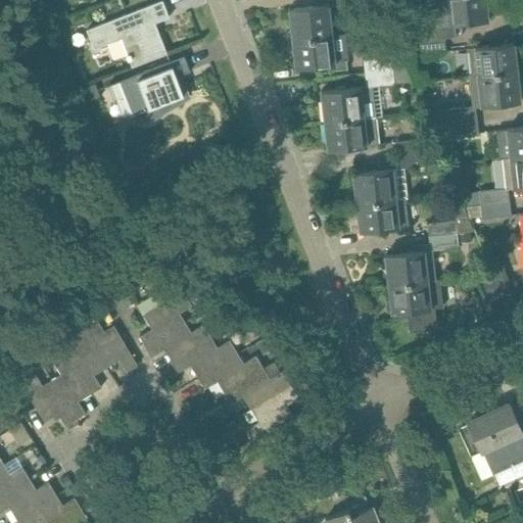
[(132,66),(167,53),(155,22),(170,17),(161,0),(87,30),(94,48),(121,38),(132,66)]
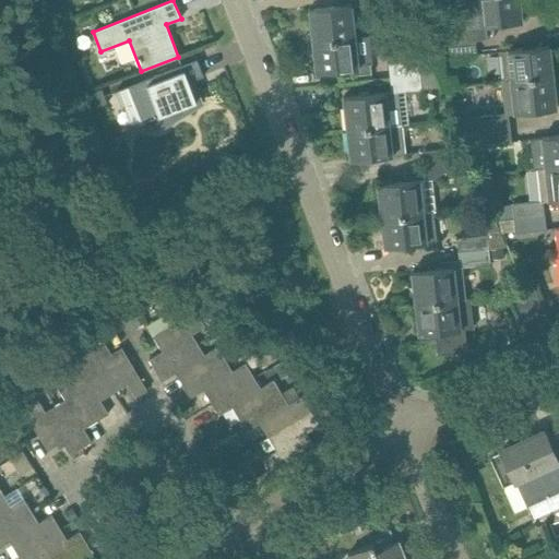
[(464,0),(467,27),(521,22),(519,0),(464,0)]
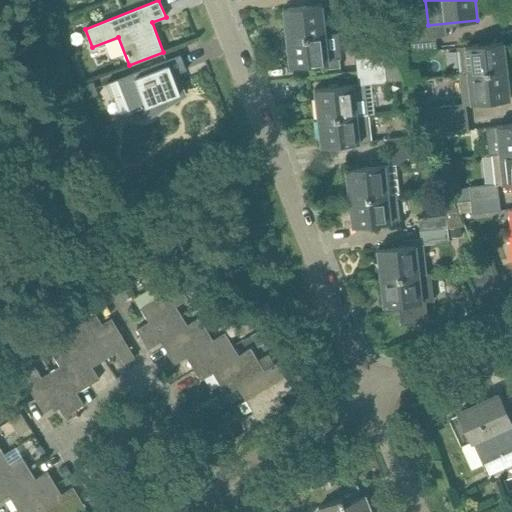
[(283,9),(287,40),(326,35),(323,5),(283,9)]
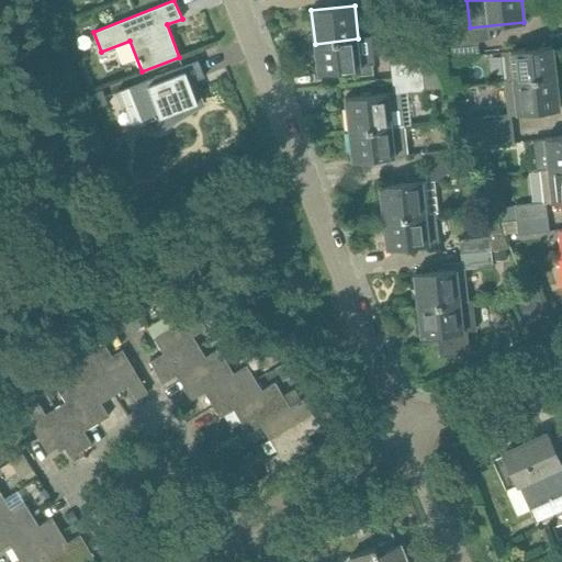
[(429,46),(447,44),(467,42),(465,27),(427,31),(429,46)]
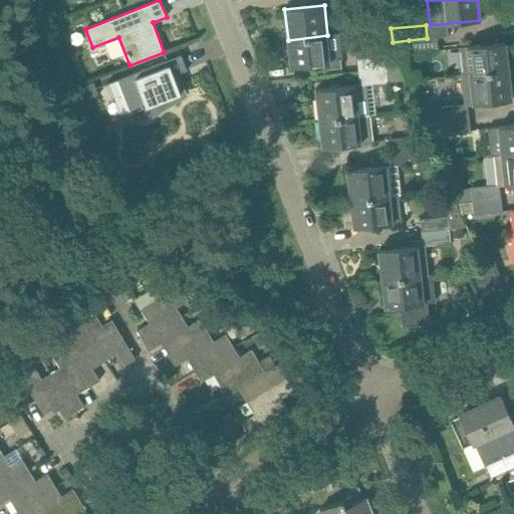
[(341,67),(337,34),(327,35),(288,40),(291,67),(325,63),(325,69),(341,67)]
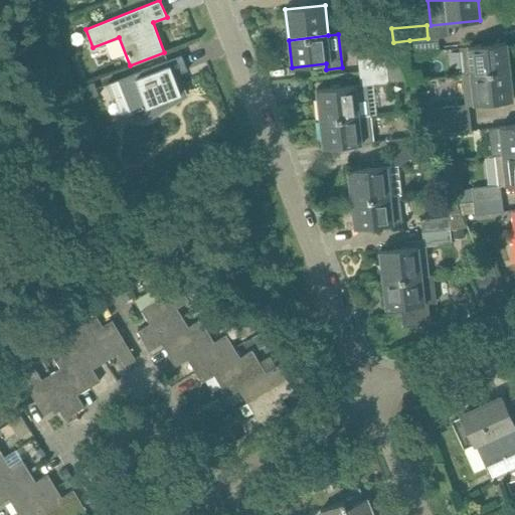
[(438,37),(427,38),(409,40),(410,53),(439,50),(438,37)]
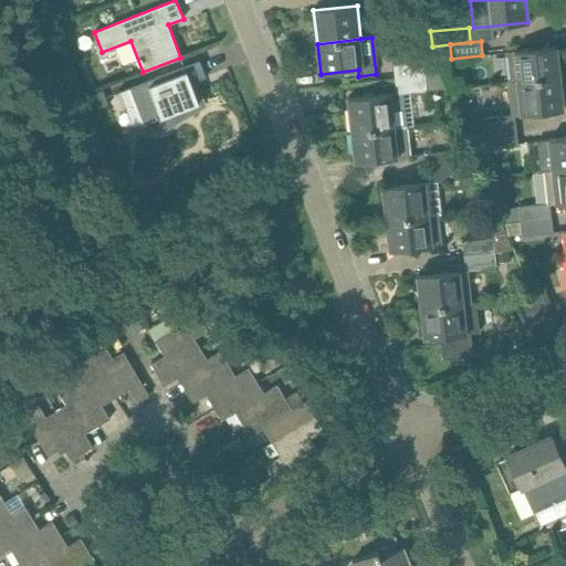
[(514,51),(517,81),(559,76),(556,46),(514,51)]
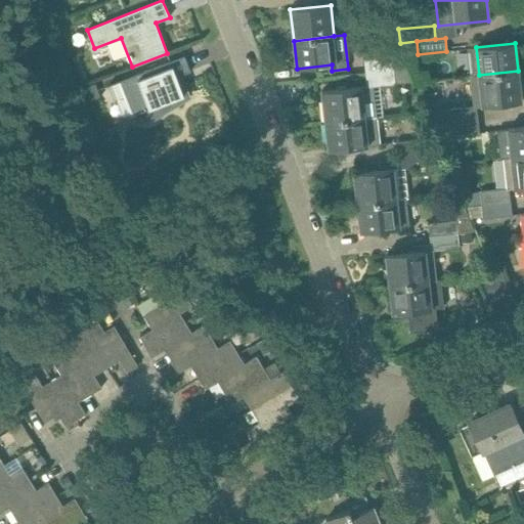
[(190,71),(184,55),(119,81),(132,115),(150,107),(156,117),(189,97),(184,84),(180,86),(176,77),(190,71)]
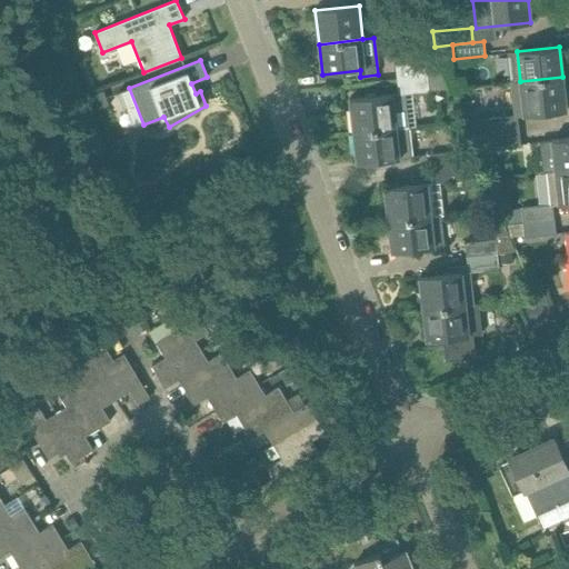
[(395,65),(397,79),(428,76),(426,61),(395,65)]
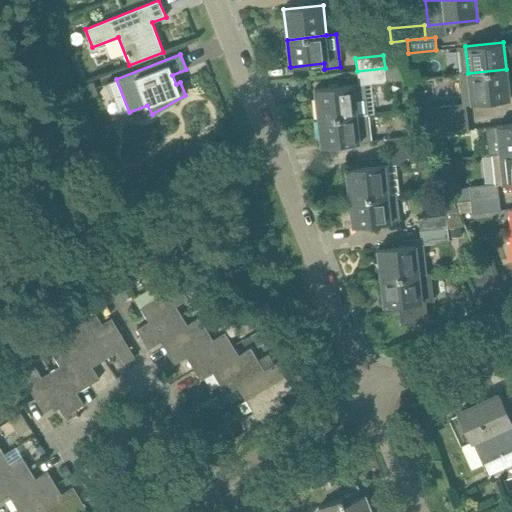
[(385,68),(357,71),(358,84),(364,83),(365,84),(371,84),(386,82),(385,69),(385,68)]
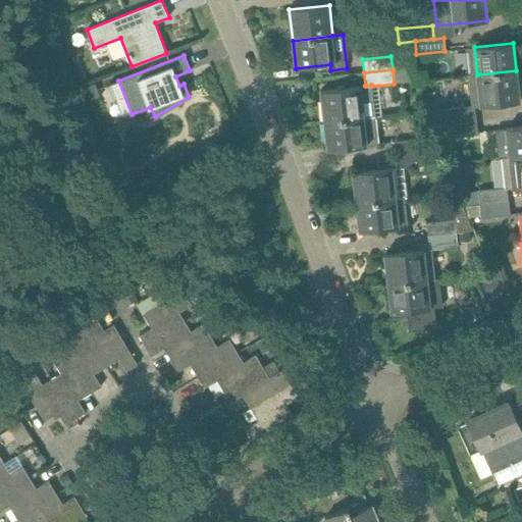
[(516,70),(477,74),(469,75),(473,106),(447,109),(448,121),(476,118),(475,106),(519,102),(516,70)]
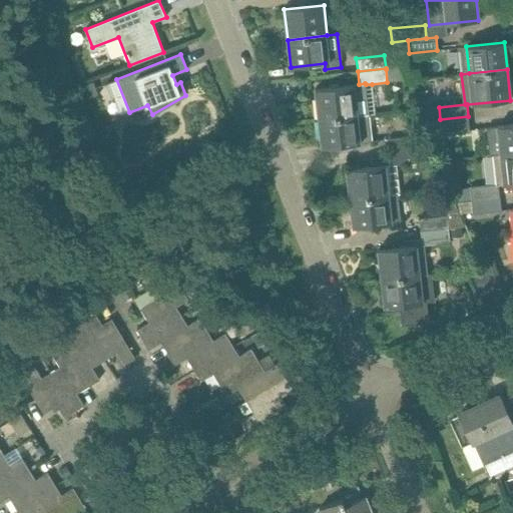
[(98,95),(93,82),(82,86),(87,99),(98,95)]
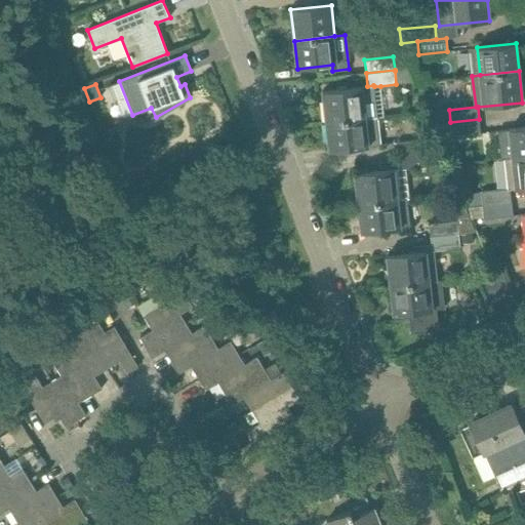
[(377,116),(374,86),(373,85),(367,86),(323,91),(326,121),(377,116)]
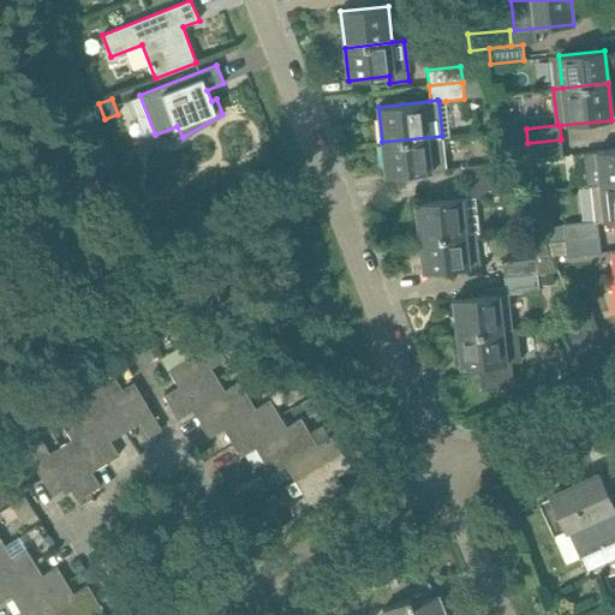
[(442,136),(382,142),(386,177),(446,169),(442,136)]
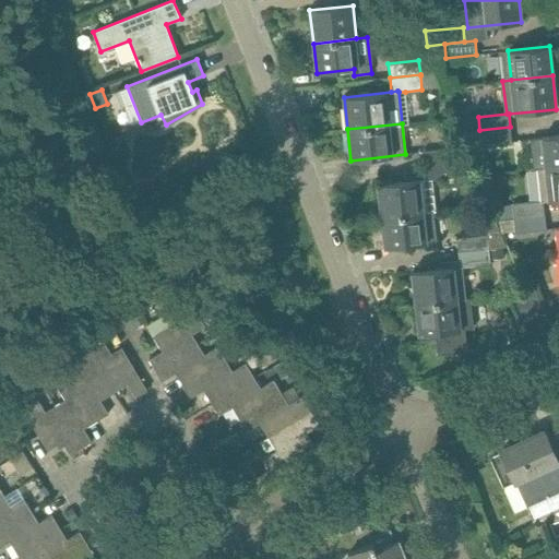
[(511,140),(510,127),(479,130),(482,143),(511,140)]
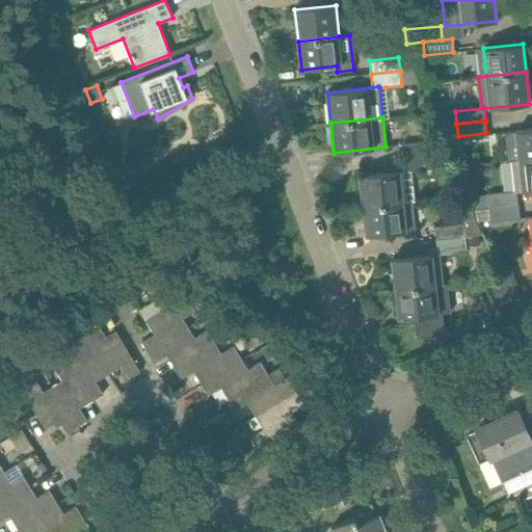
[(513,158),(513,159),(531,157),(531,129),(505,132),(506,143),(517,142),(519,158),(513,158)]
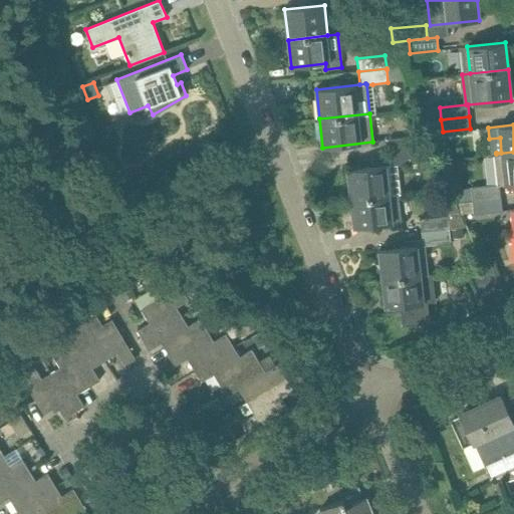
[(389,139),(390,151),(418,148),(416,136),(389,139)]
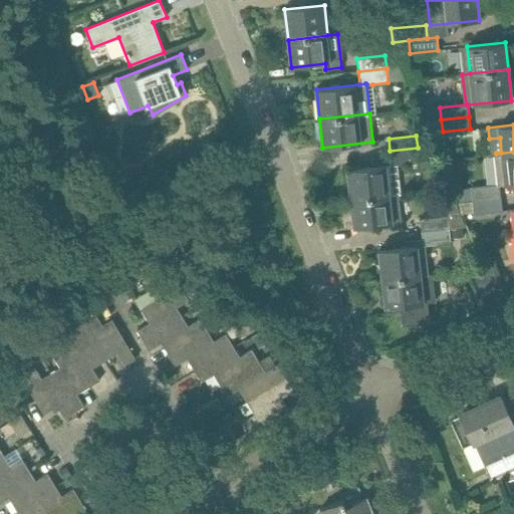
[(347,170),(350,199),(399,194),(401,194),(398,165),(420,163),(418,148),(390,151),(392,165),(347,170)]
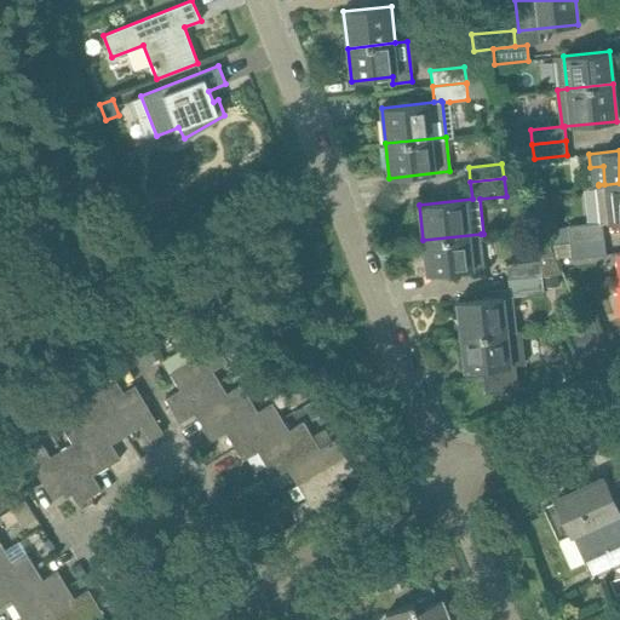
[(572,225),(573,240),(607,237),(606,223),(619,220),(619,183),(598,185),(603,222),(572,225)]
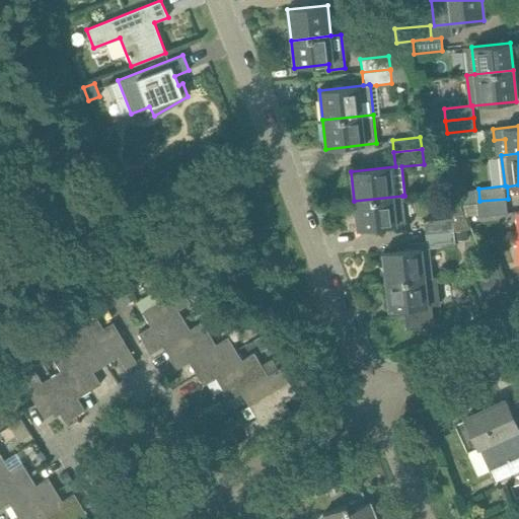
[(127,169),(117,173),(121,181),(131,177),(130,177),(127,169)]
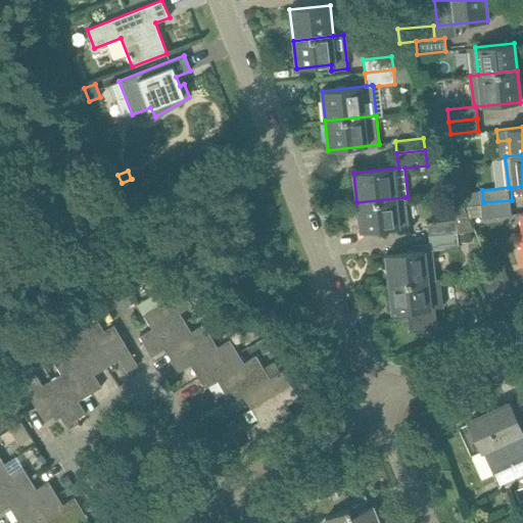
[(477,191),(468,192),(472,219),(482,217),(477,191)]
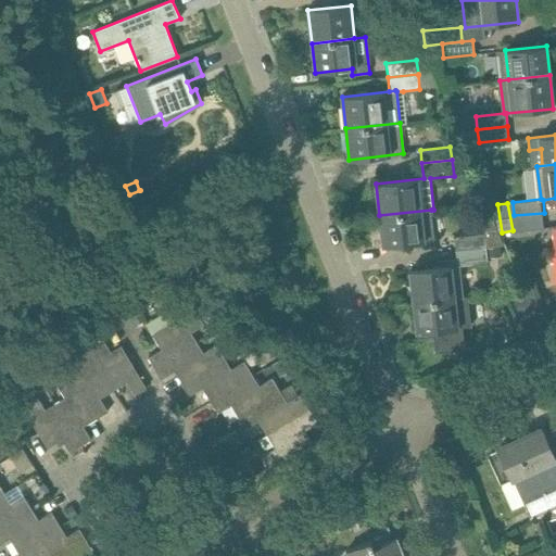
[(431,210),(379,215),(382,247),(434,240),(431,210)]
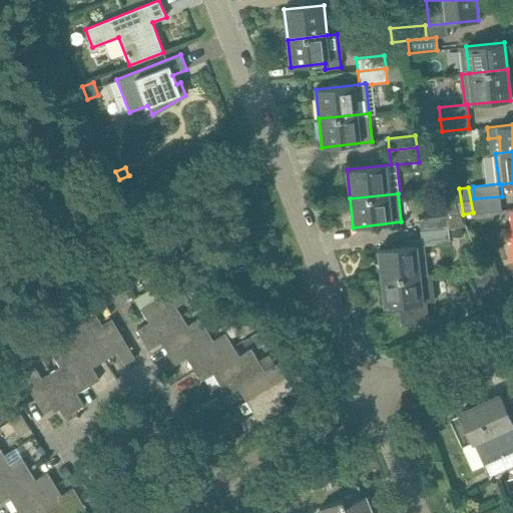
[(504,209),(502,196),(474,198),(476,213),(504,209)]
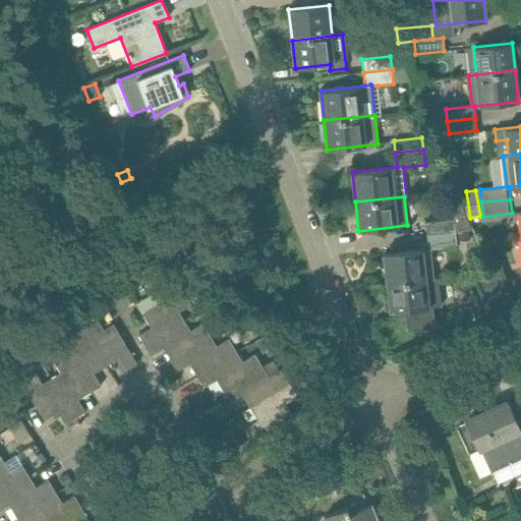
[(426,235),(455,232),(454,219),(425,222),(426,235)]
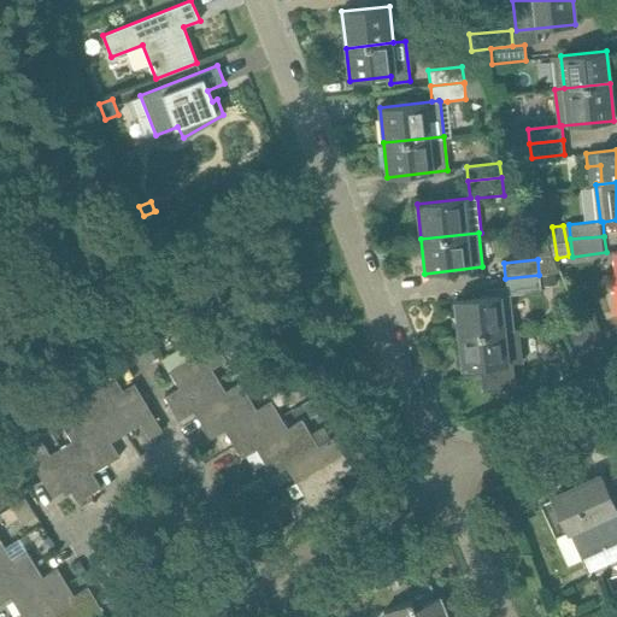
[(454,300),(458,336),(512,330),(509,294),(541,291),(539,275),(505,278),(507,294),(454,300)]
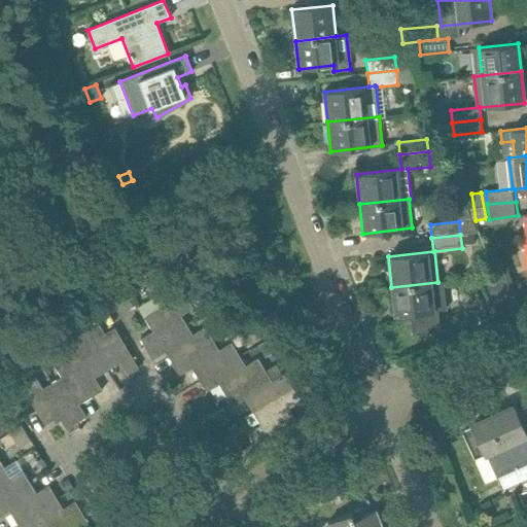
[(516,294),(505,268),(492,273),(503,300),(516,294)]
